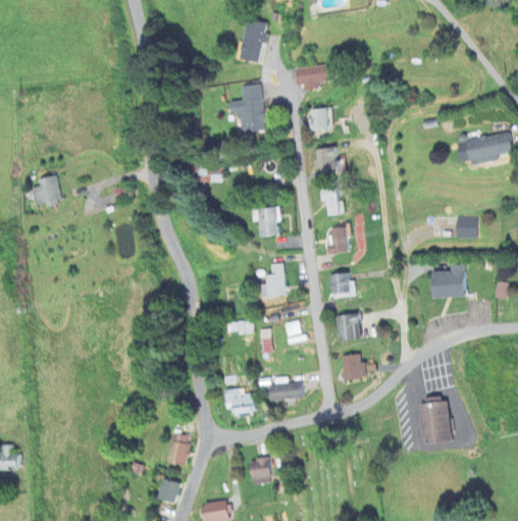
[(260,61),(264,23),(245,21),(241,59),(260,61)]
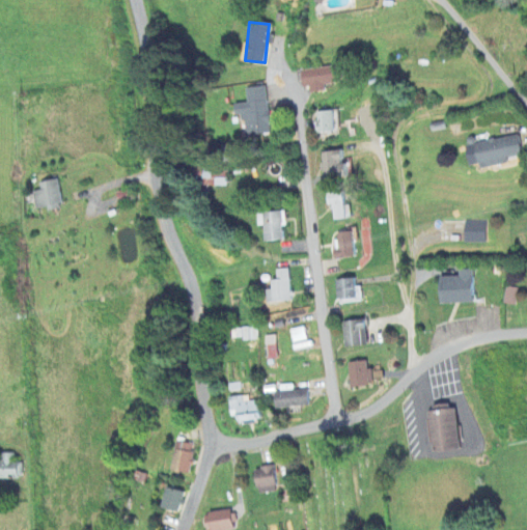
[(324,89),(324,84),(337,83),(336,66),(299,68),(300,90),(324,89)]
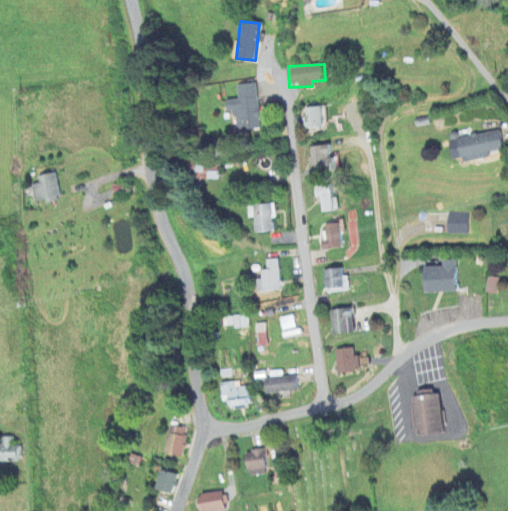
[(237,98),(225,100),(226,111),(233,110),(236,131),(261,128),(254,82),(236,85),(237,98)]
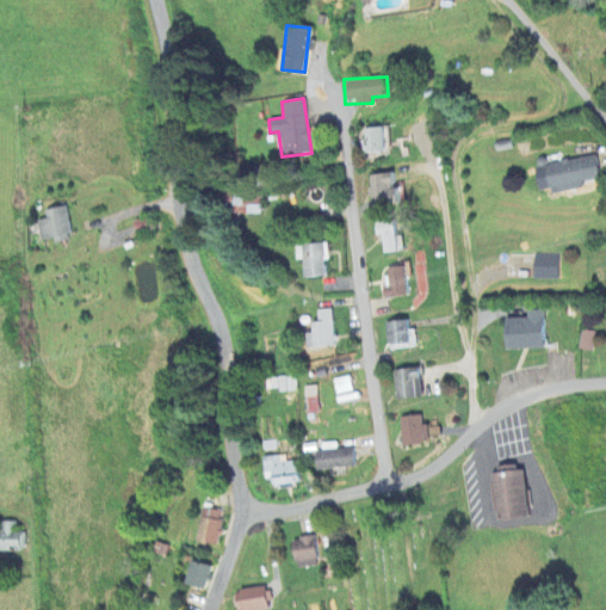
[(364,154),(390,152),(389,137),(383,137),(382,127),(362,129),(364,154)]
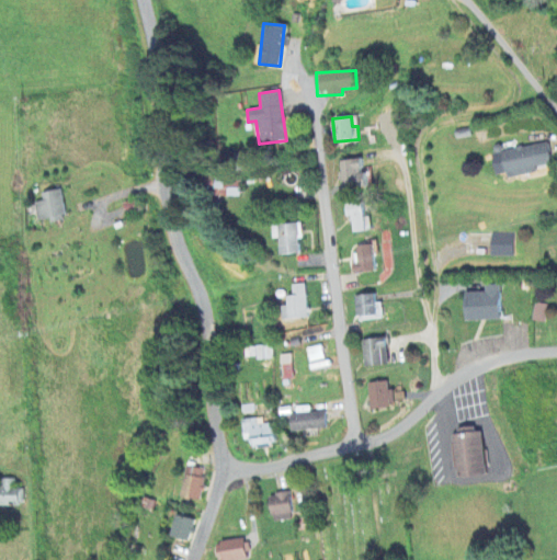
[(506,178),(536,172),(535,168),(550,164),(547,143),(491,152),(496,174),(506,173),(506,178)]
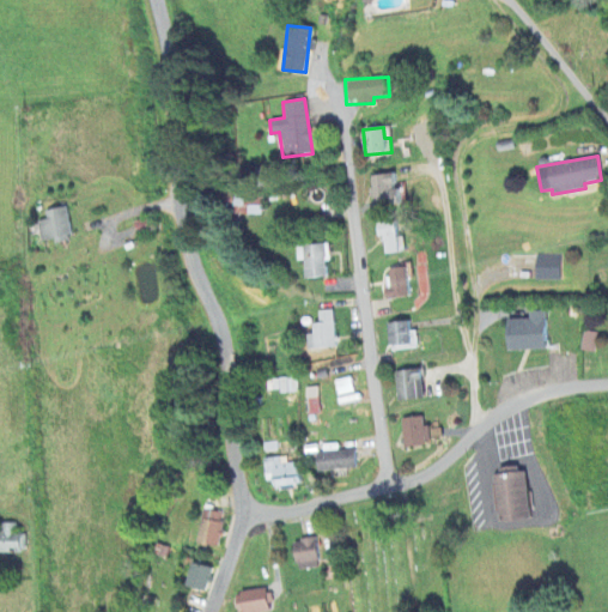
[(402,205),(401,188),(396,188),(395,174),(369,175),(370,207),(402,205)]
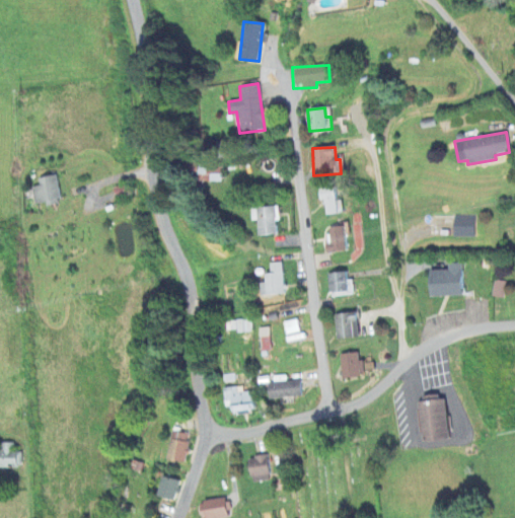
[(187,161),(187,173),(197,173),(197,181),(219,181),(218,160),(187,161)]
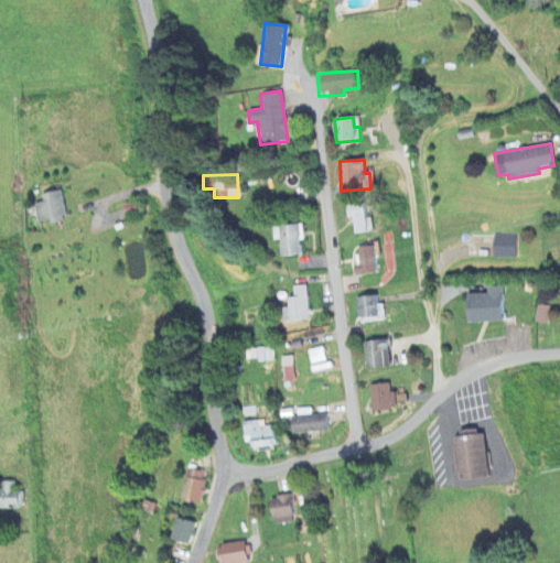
[(33,203),(36,223),(49,220),(49,224),(65,220),(58,190),(39,194),(41,202),(33,203)]
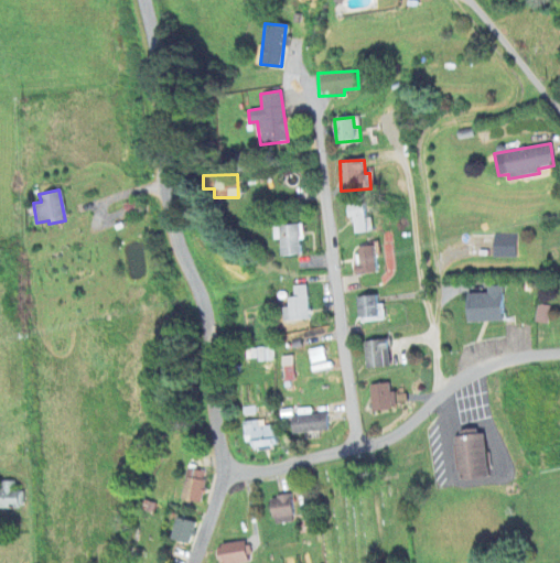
[(140,212),(136,199),(121,204),(126,216),(140,212)]
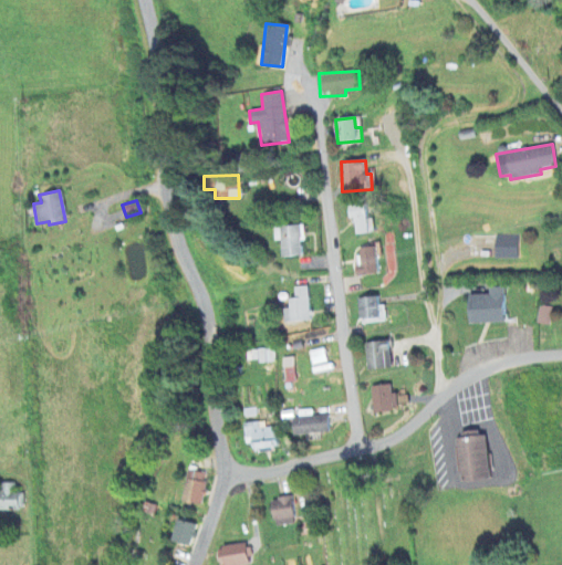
[(349,205),(352,234),(373,232),(371,219),(367,219),(365,203),(349,205)]
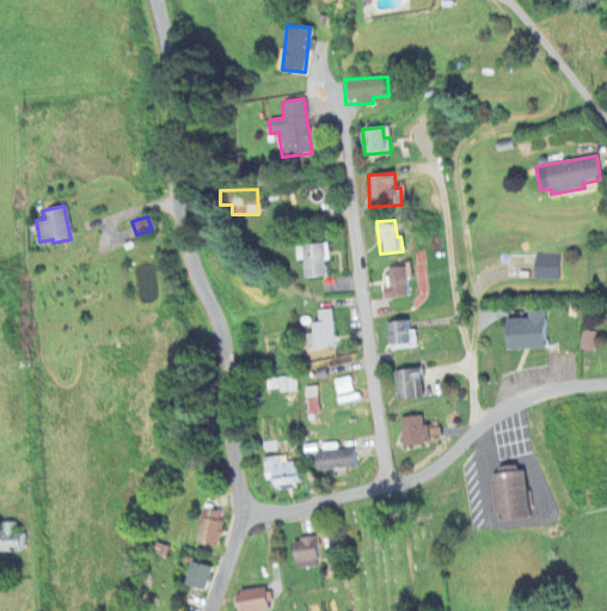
[(296,261),(304,260),(305,277),(329,276),(326,244),(295,245),(296,261)]
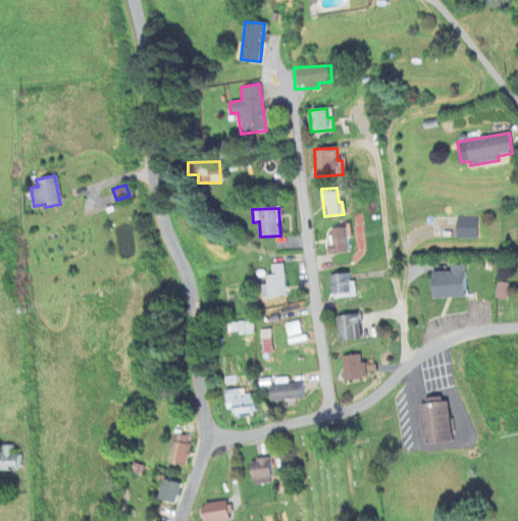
[(474,238),(475,217),(454,217),(454,238),(474,238)]
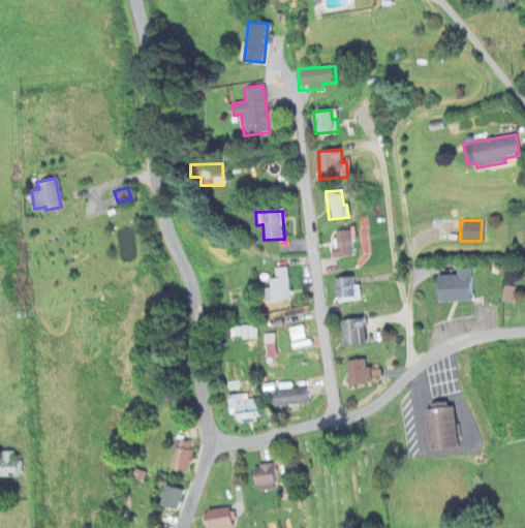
[(332,230),(333,257),(352,256),(351,229),(332,230)]
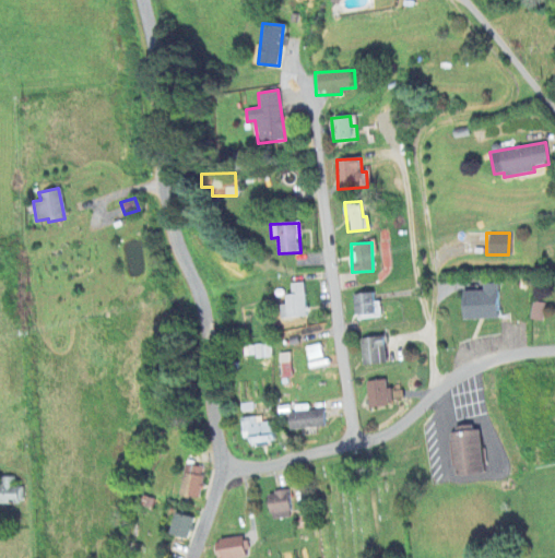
[(483,291),(463,291),(464,319),(499,318),(498,282),(483,283),(483,291)]
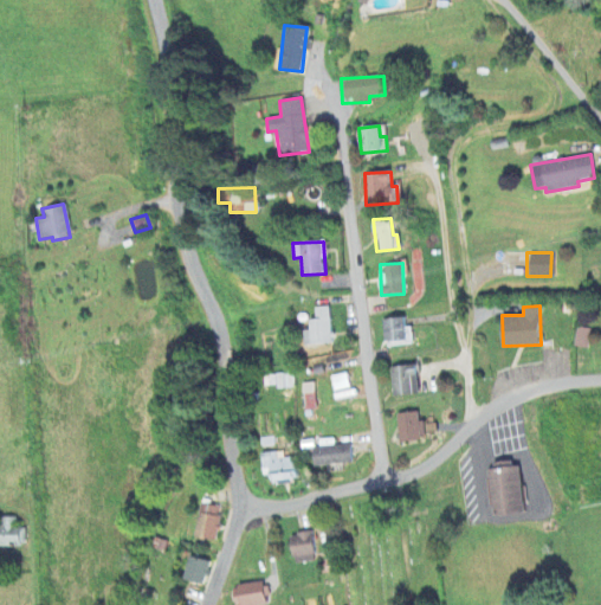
[(304,346),(330,343),(329,307),(314,308),(315,321),(309,321),(309,330),(303,330),(304,346)]
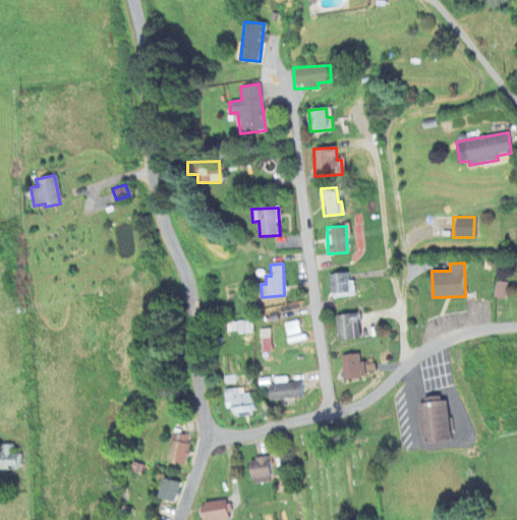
[(329,295),(348,294),(347,273),(328,274),(329,295)]
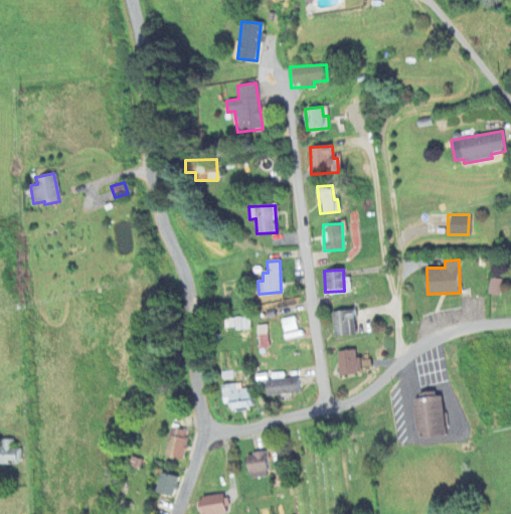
[(487,278),(485,294),(498,296),(500,280),(487,278)]
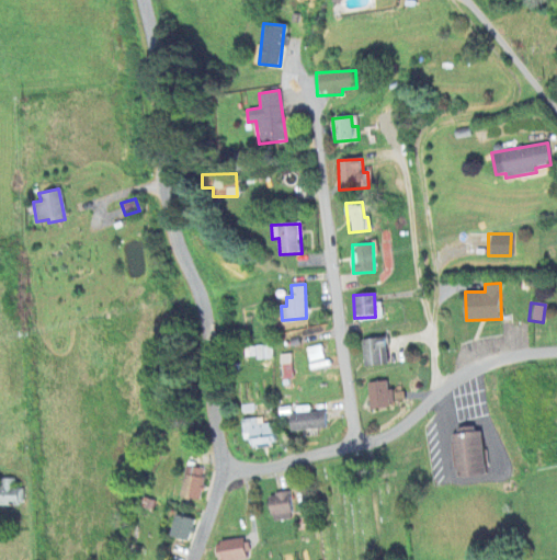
[(360,340),(362,367),(388,365),(385,338),(360,340)]
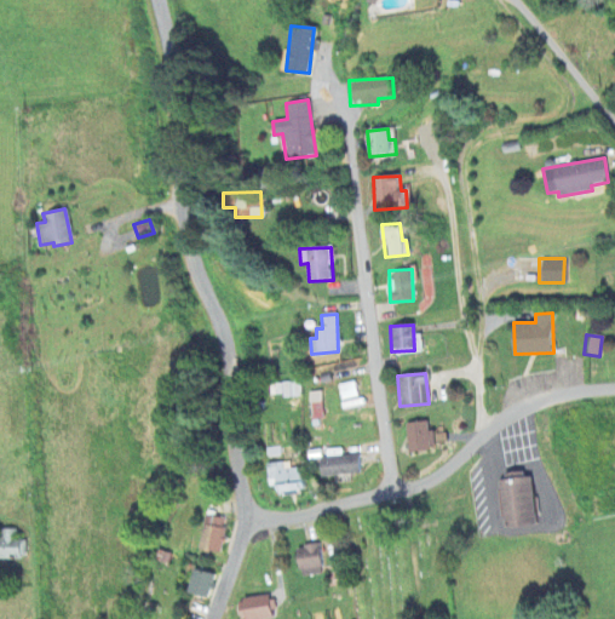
[(429,422),(404,423),(407,452),(431,451),(429,422)]
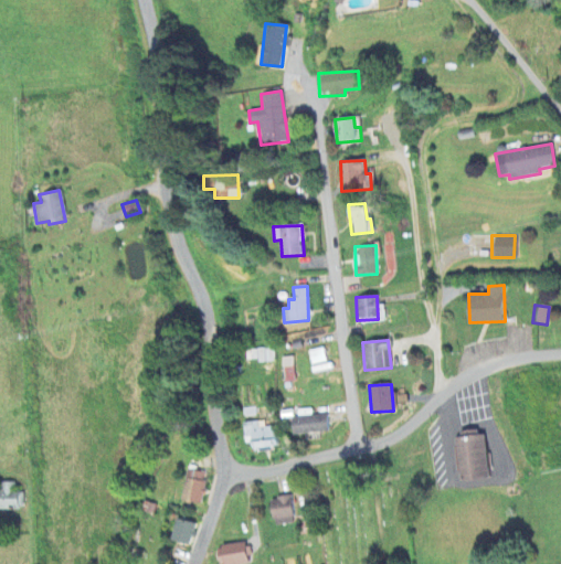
[(292,416),(292,434),(327,433),(327,415),(292,416)]
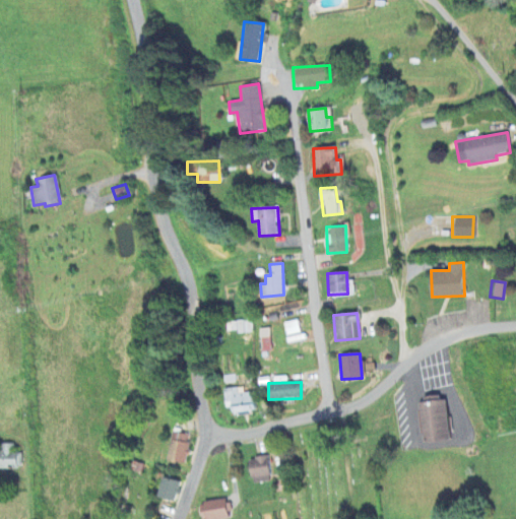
[(236,393),(235,387),(222,389),(226,412),(253,409),(251,392),(236,393)]
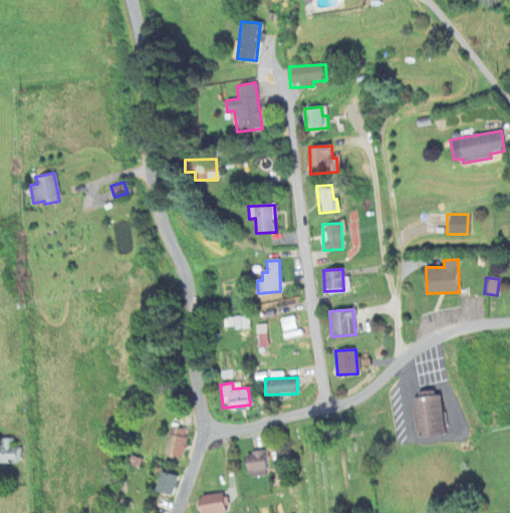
[(411,398),(416,438),(444,435),(439,394),(411,398)]
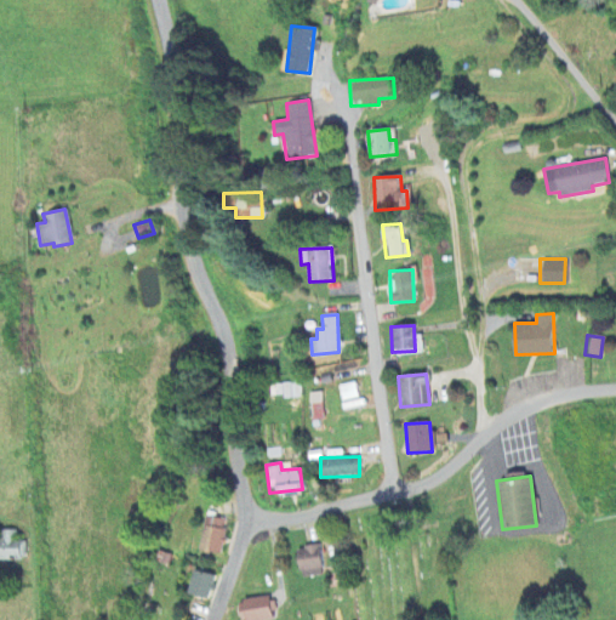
[(221,553),(224,529),(221,528),(223,518),(206,516),(200,550),(221,553)]
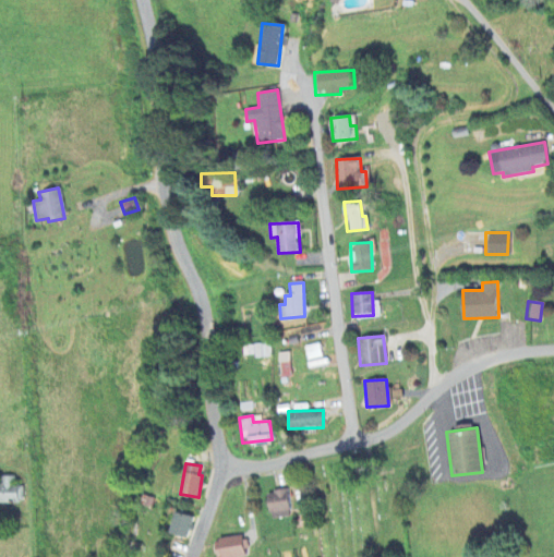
[(0,501),(22,503),(22,484),(12,484),(12,475),(0,474),(0,501)]
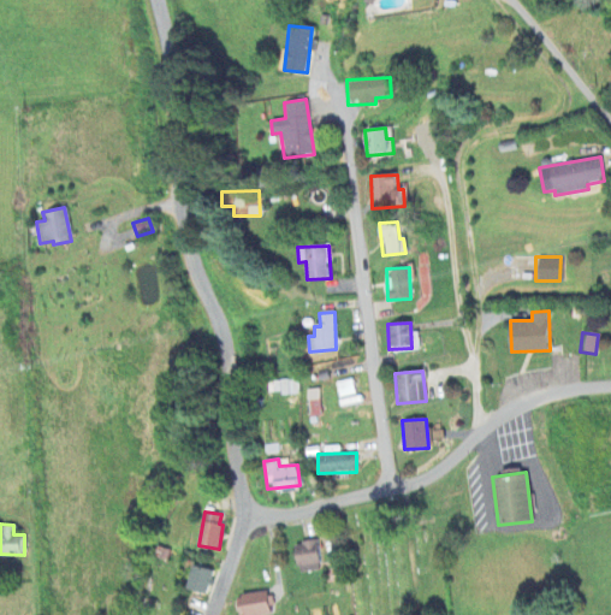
[(296,572),(318,571),(316,542),(294,543),(296,572)]
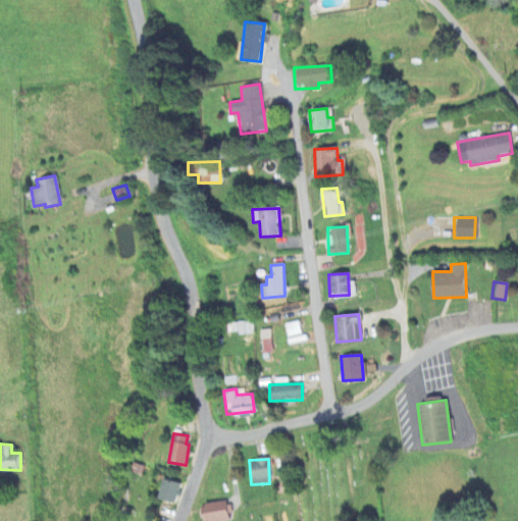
[(179,483),(162,479),(157,499),(173,503),(179,483)]
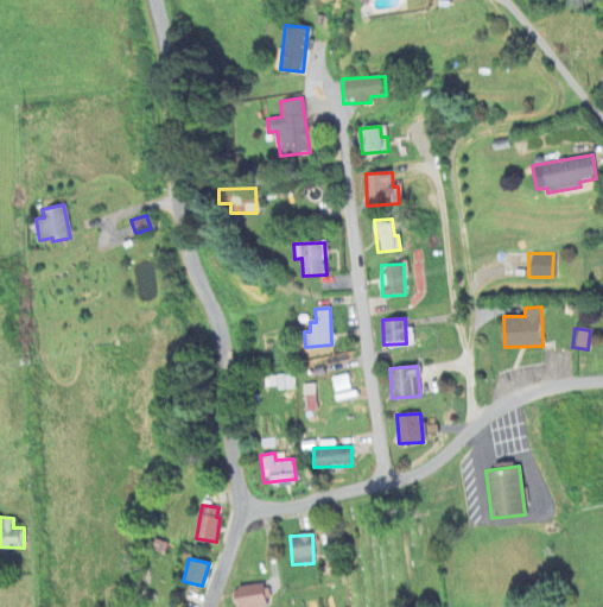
[(258,606),(266,606),(261,583),(233,589),(235,606),(258,606)]
